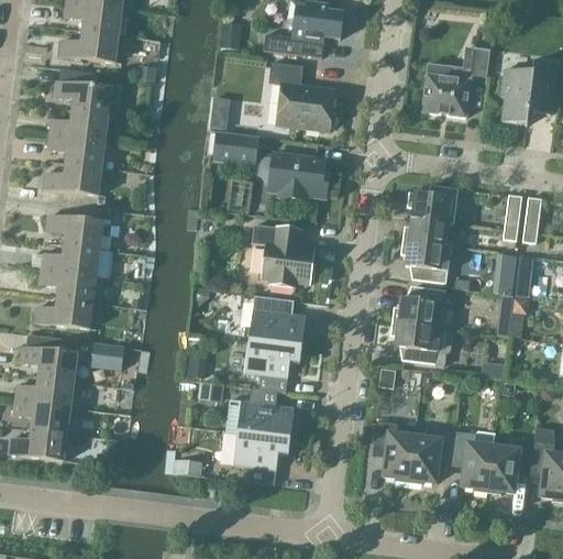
[(122,10),(123,0),(66,0),(66,2),(122,10)]
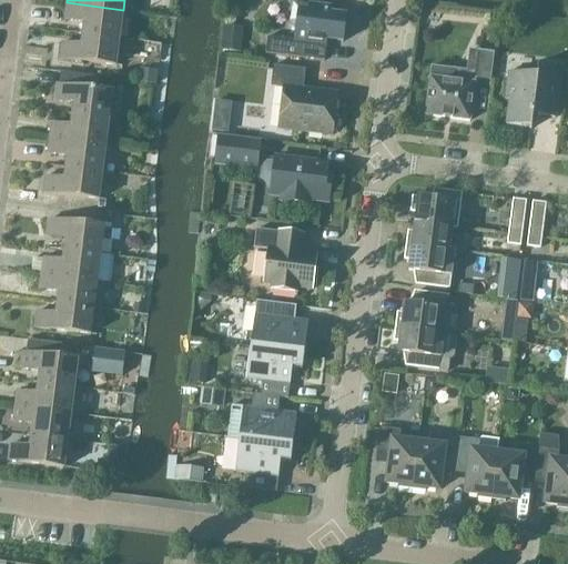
[(310,2),(295,0),(287,0),(285,19),(301,20),(298,38),(269,34),(266,51),(325,58),(327,37),(344,39),(347,12),(331,10),(332,4),(310,1),(310,2)]
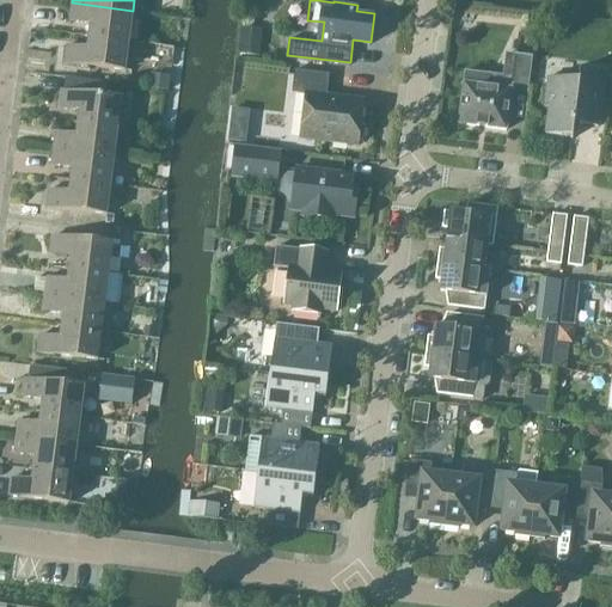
[(129,38),(133,11),(72,2),(69,19),(91,22),(89,34),(129,38)]
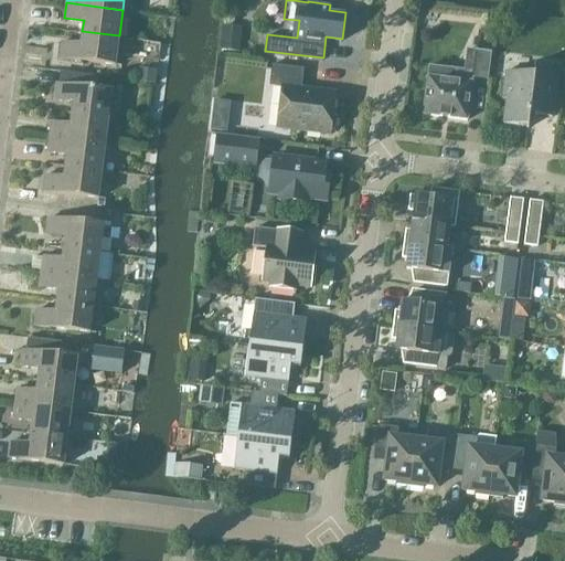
[(224,28),(222,46),(240,49),(242,30),(224,28)]
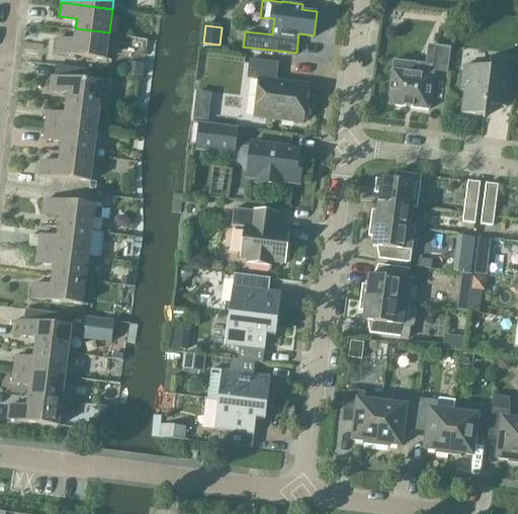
[(55,52),(106,58),(109,32),(75,28),(74,38),(57,36),(55,52)]
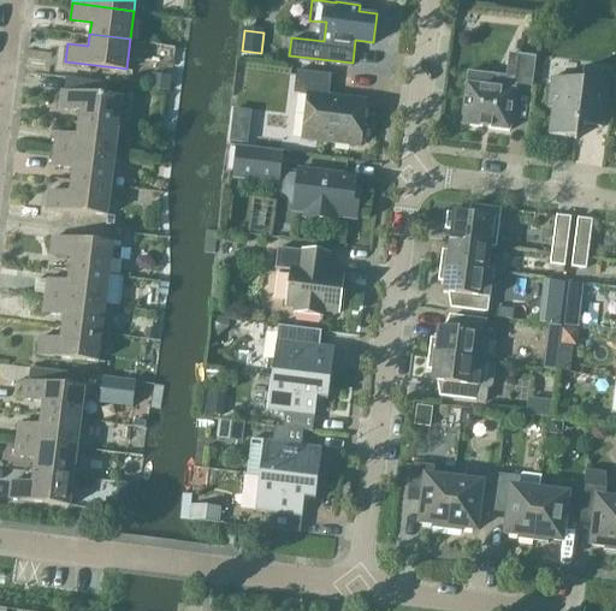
[(516,82),(532,84),(535,55),(520,53),(516,82)]
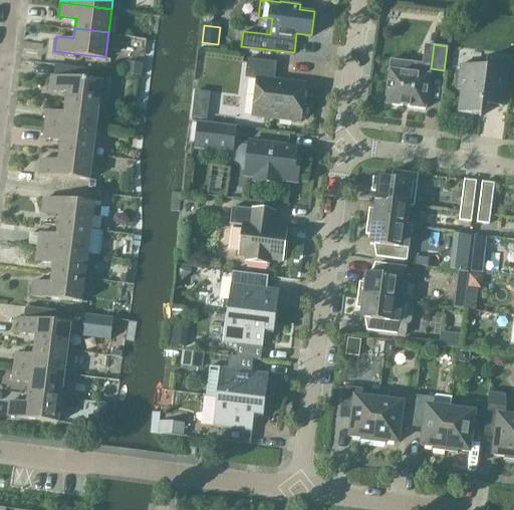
[(295,59),(312,61),(312,51),(296,49),(295,59)]
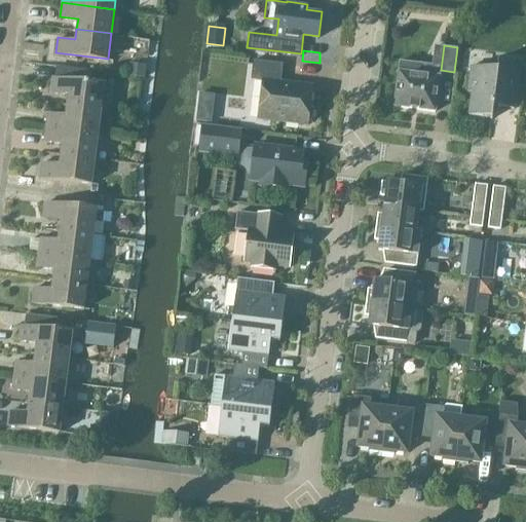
[(263,79),(258,117),(307,123),(308,118),(312,116),(313,108),(309,106),(312,84),(280,80),(284,62),(254,59),(251,78),(263,79)]
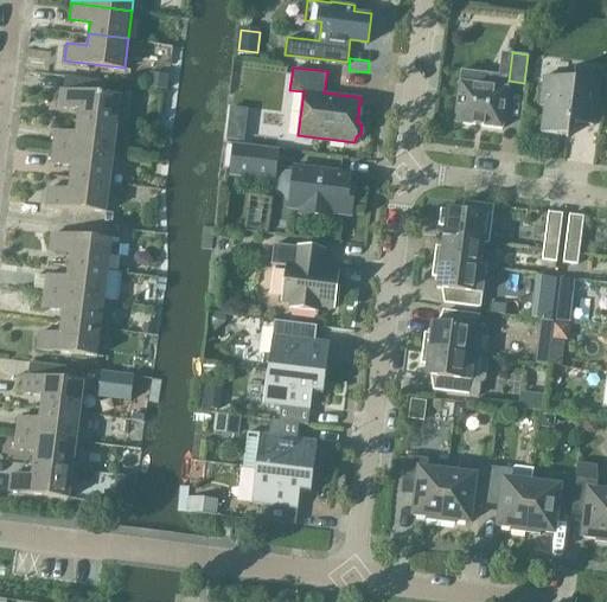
[(461,68),(454,120),(503,127),(508,85),(486,83),(487,71),(461,68)]
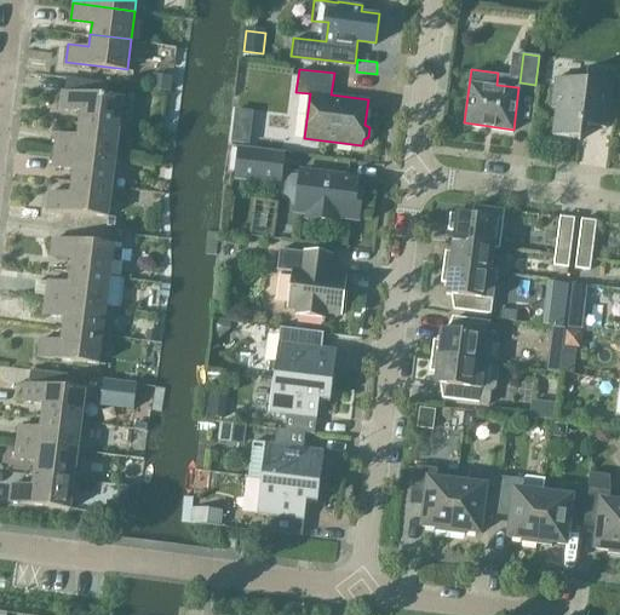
[(552,133),(580,137),(581,122),(606,126),(613,73),(587,69),(586,80),(556,75),(551,107),(556,107),(552,133)]
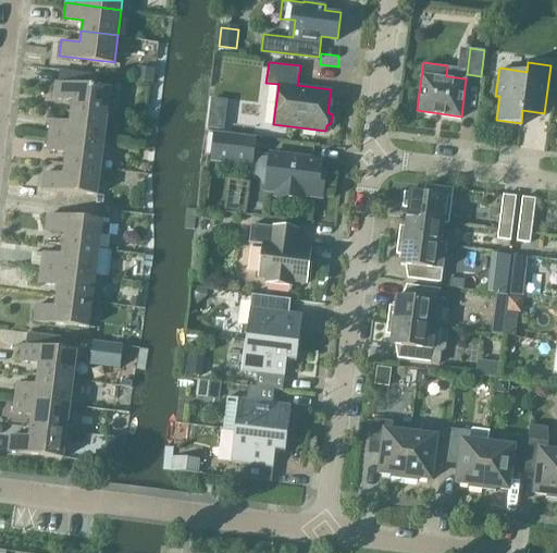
[(138,63),(137,77),(152,78),(155,65),(138,63)]
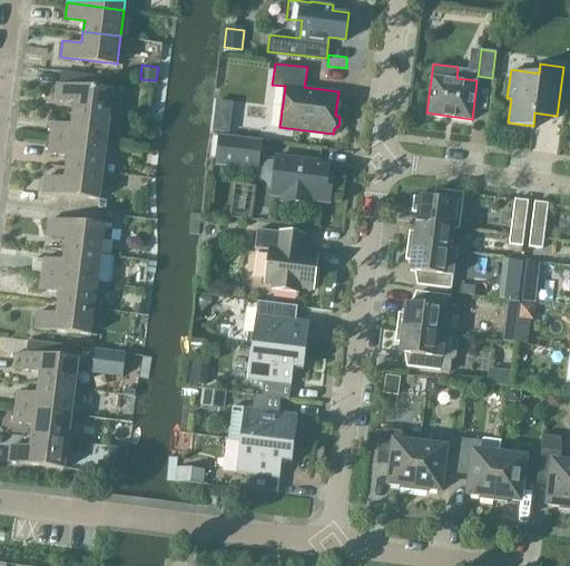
[(56,98),(75,100),(72,113),(110,117),(114,90),(57,83),(56,98)]
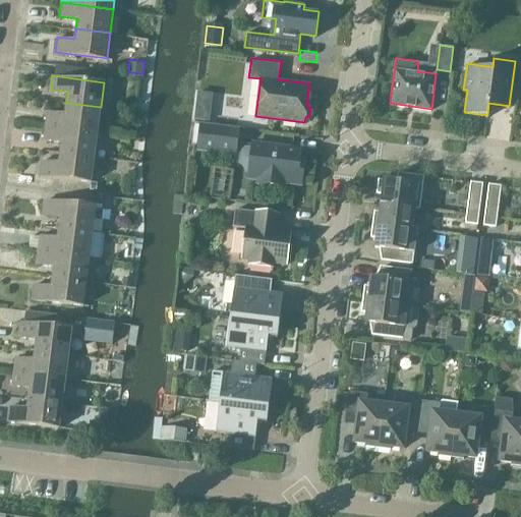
[(98,131),(101,107),(66,103),(65,113),(48,111),(46,125),(98,131)]
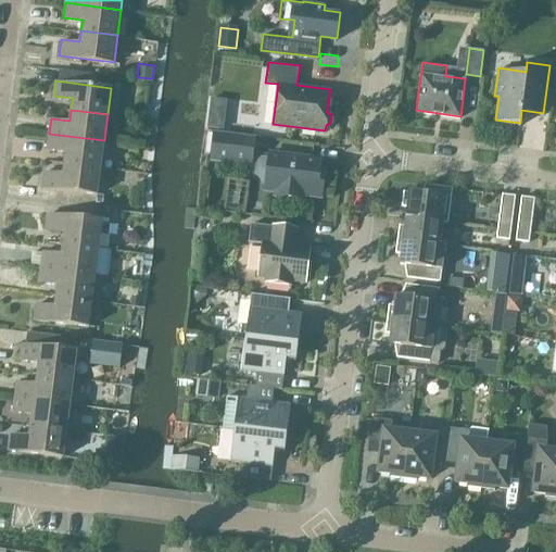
[(211,112),(210,124),(225,126),(226,114),(211,112)]
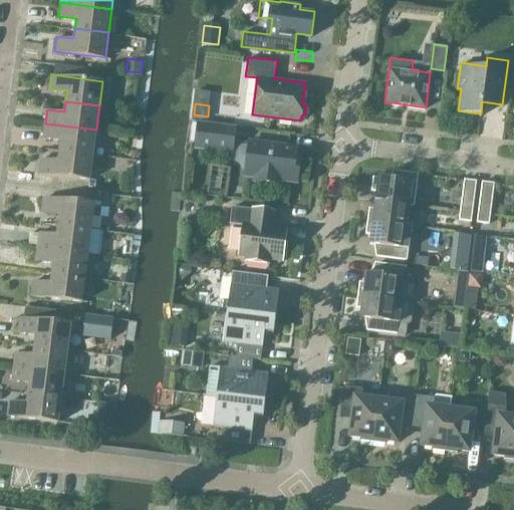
[(194,146),(234,152),(238,123),(198,117),(194,146)]
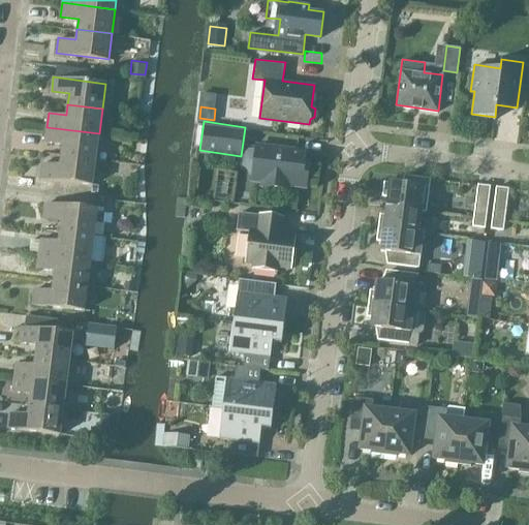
[(95,158),(99,133),(47,127),(44,141),(63,143),(61,154),(95,158)]
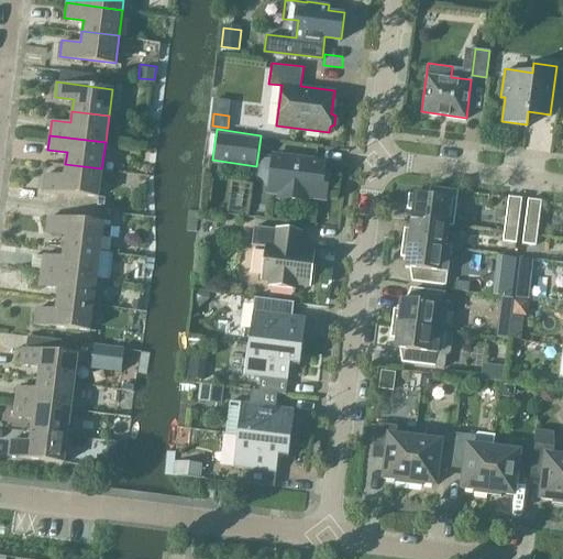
[(273,153),(269,177),(280,178),(279,192),(278,196),(307,199),(307,195),(320,197),(324,167),(326,160),(273,153)]
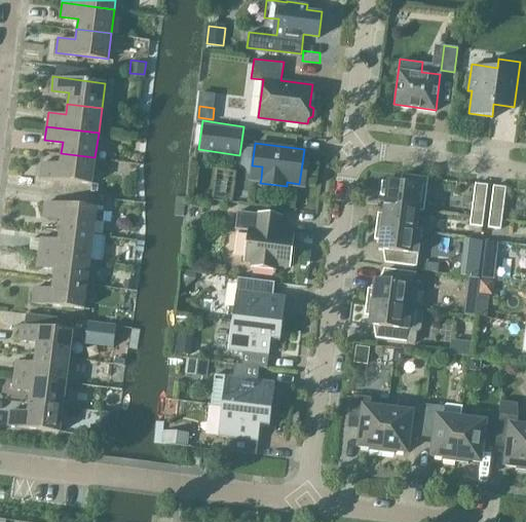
[(41,161),(39,177),(91,183),(95,157),(61,153),(60,163),(41,161)]
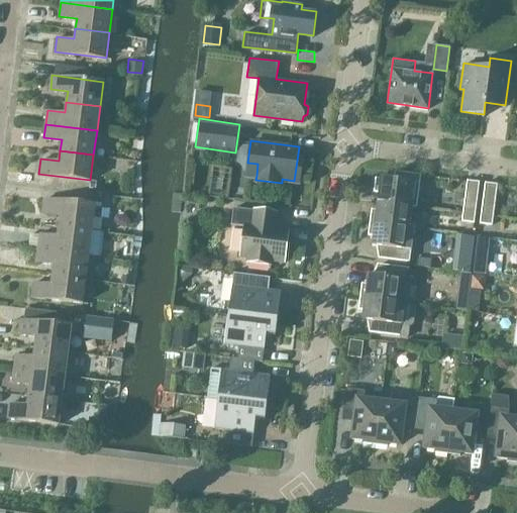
[(378,200),(416,205),(420,173),(395,170),(394,179),(376,177),(374,191),(379,191),(378,200)]
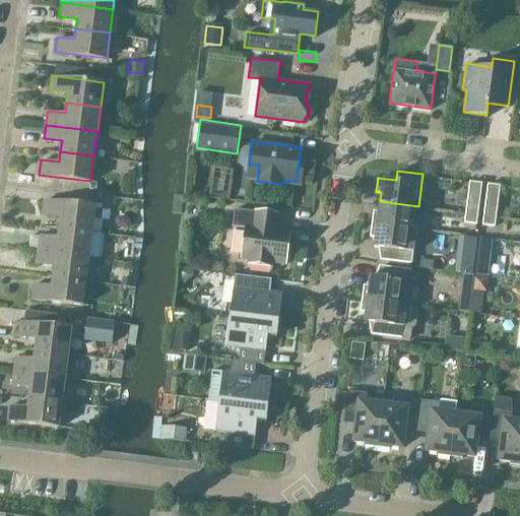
[(481,182),(470,180),(465,220),(476,222),(481,182)]
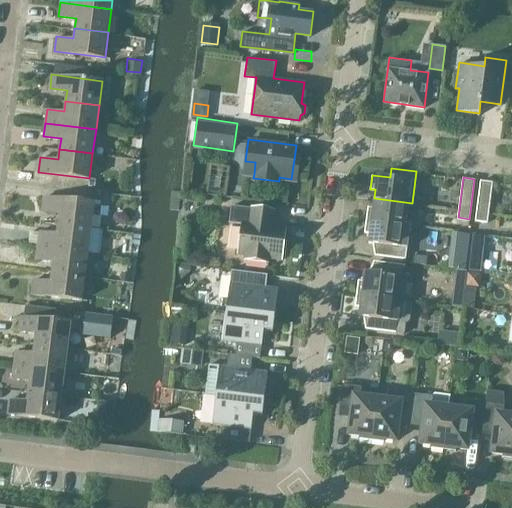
[(475,220),(487,221),(492,181),(480,179),(475,220)]
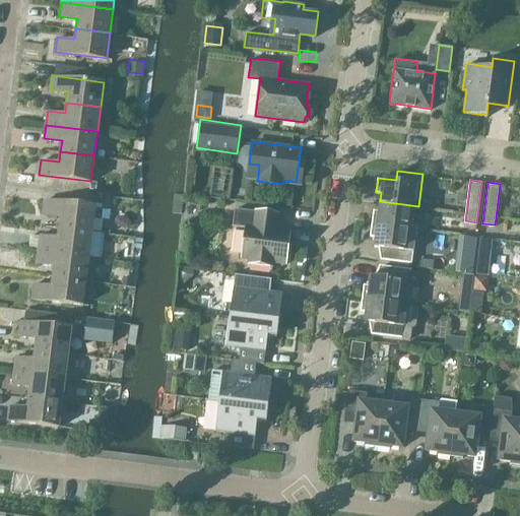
[(43,213),(61,215),(59,227),(92,231),(95,205),(45,199),(43,213)]
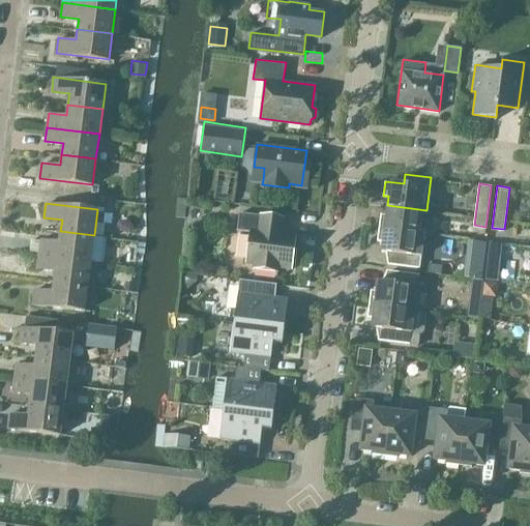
[(381,213),(379,227),(419,232),(419,230),(421,210),(421,209),(387,205),(386,214),(381,213)]
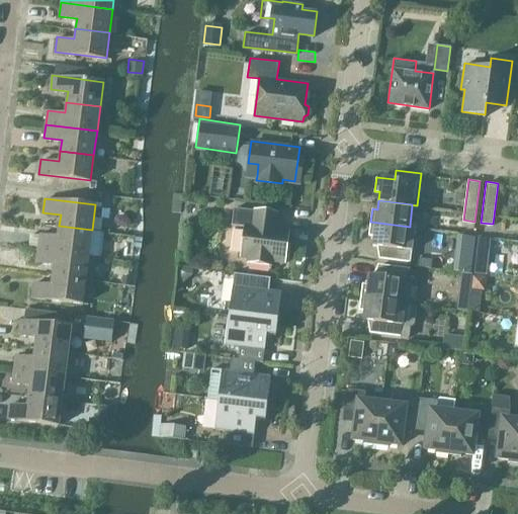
[(272,259),(285,261),(289,229),(276,227),(278,211),(254,208),(234,205),(232,223),(245,225),(241,255),(248,256),(247,260),(271,263),(272,259)]
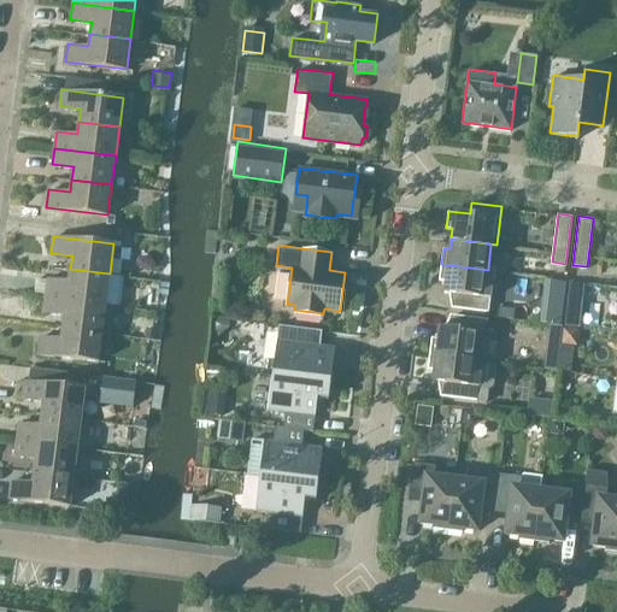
[(493,270),(441,264),(440,278),(446,280),(445,292),(456,293),(453,306),(488,311),(493,270)]
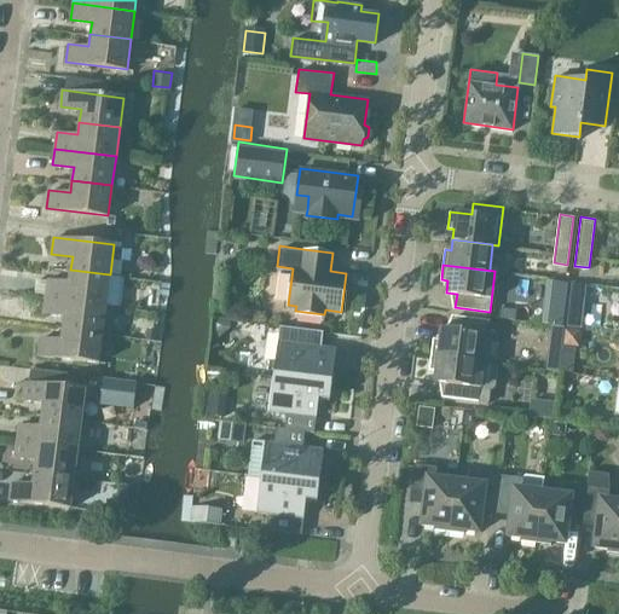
[(106,303),(110,274),(70,270),(69,282),(48,279),(46,296),(106,303)]
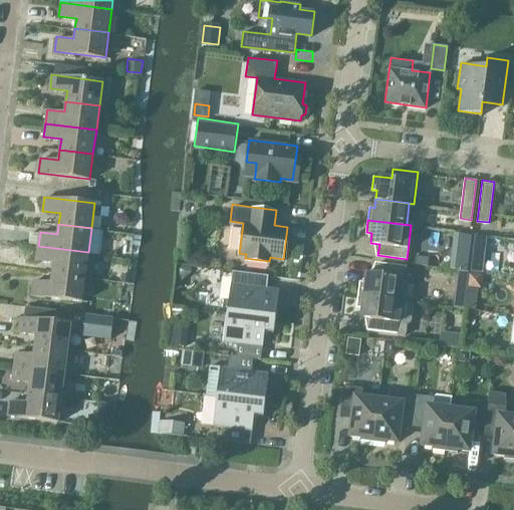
[(85,276),(88,252),(38,246),(36,260),(53,262),(52,272),(85,276)]
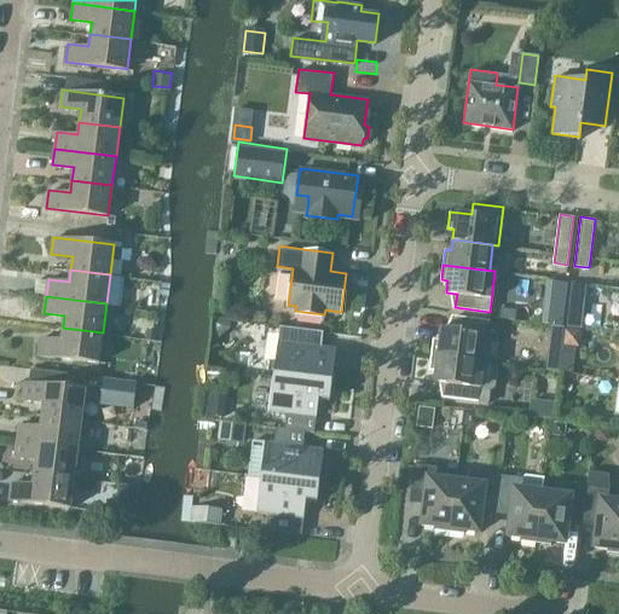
[(567,307),(566,320),(579,323),(580,314),(576,308),(567,307)]
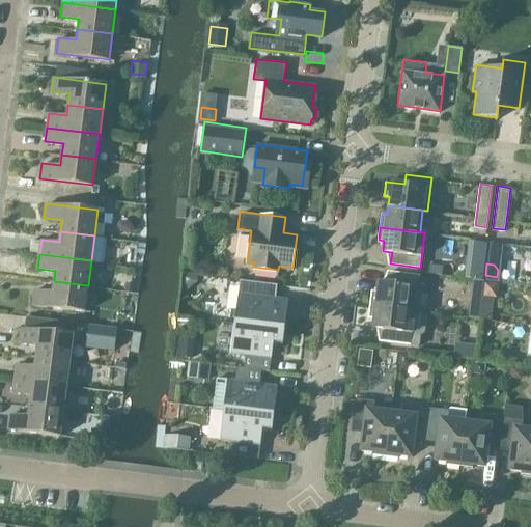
[(372,289),(370,303),(425,310),(429,277),(419,275),(419,274),(390,270),(388,282),(379,280),(378,290),(372,289)]
